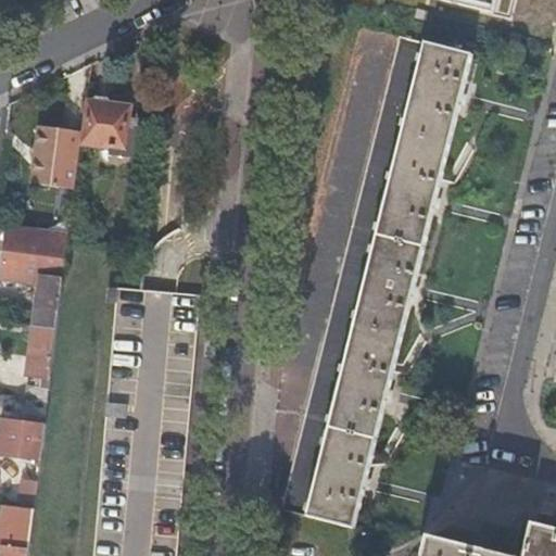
[(421,0),(421,3),(437,7),(438,0),(489,12),(491,0),(421,0)]
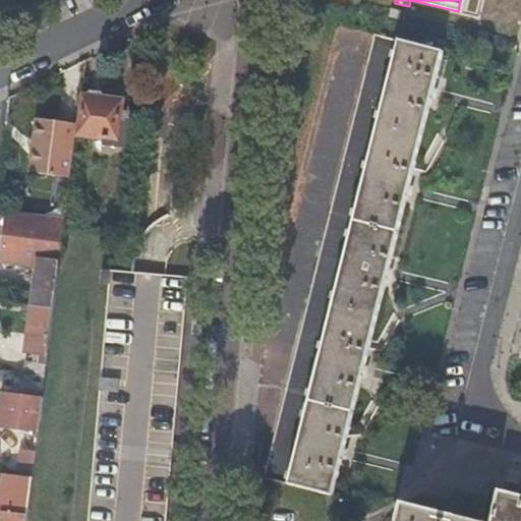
[(375,36),(277,427),(265,477),(333,495),(371,342),(388,278),(390,270),(409,195),(439,76),(446,53),(375,36)]
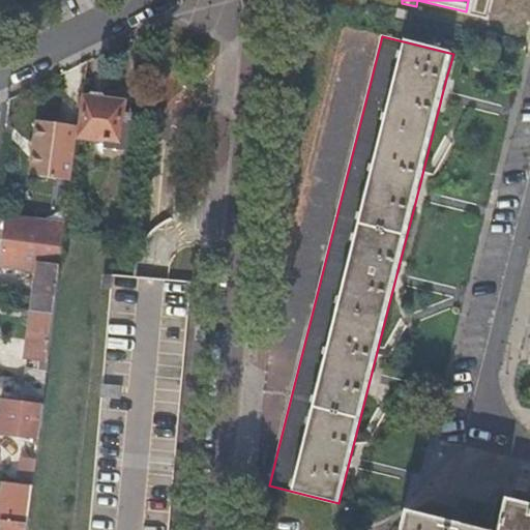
[(124,147),(128,124),(121,123),(124,99),(85,94),(80,135),(107,139),(106,144),(124,147)]
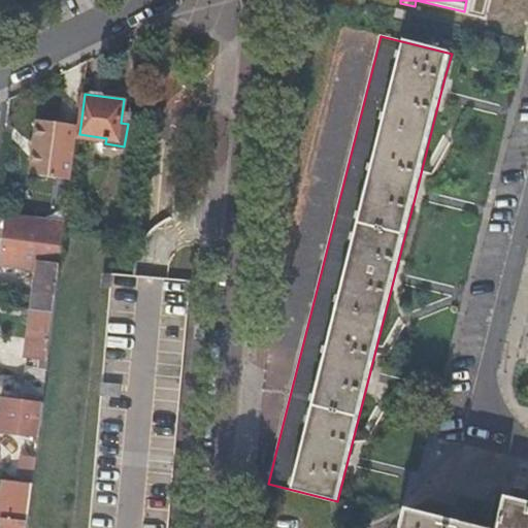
[(70,178),(77,123),(36,118),(33,142),(37,142),(34,173),(70,178)]
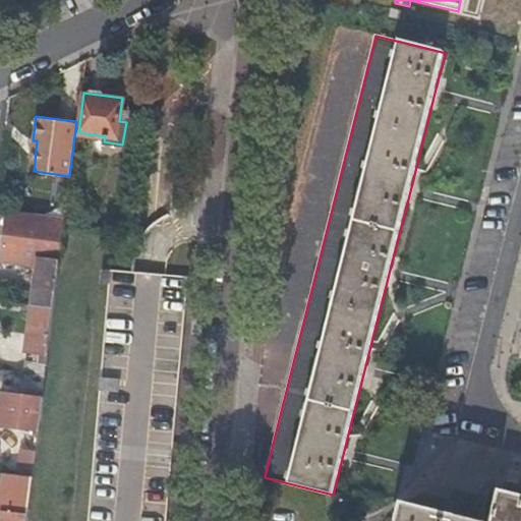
[(37,140),(33,140),(29,170),(34,171),(37,140)]
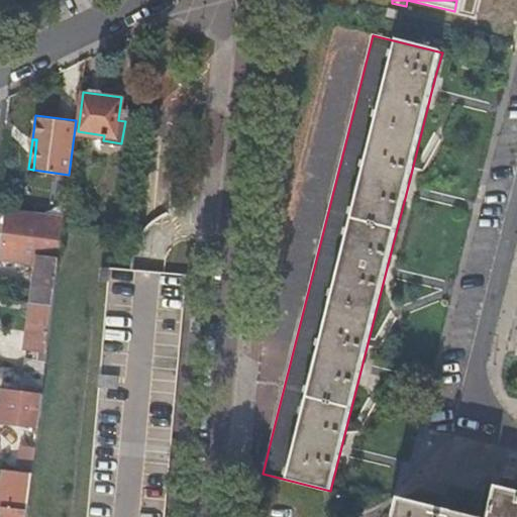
[(64,216),(0,207),(0,224),(2,225),(0,246),(0,259),(37,265),(32,304),(53,307),(63,225),(64,216)]
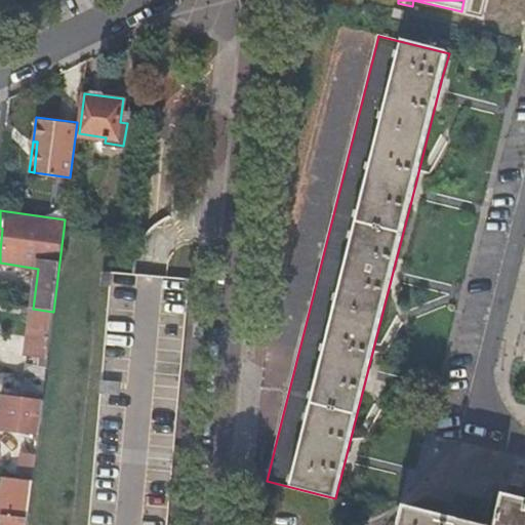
[(53,312),(33,309),(27,355),(37,356),(36,365),(23,364),(22,373),(30,374),(29,384),(15,381),(16,375),(0,373),(0,393),(3,394),(42,399),(50,339),(53,312)]
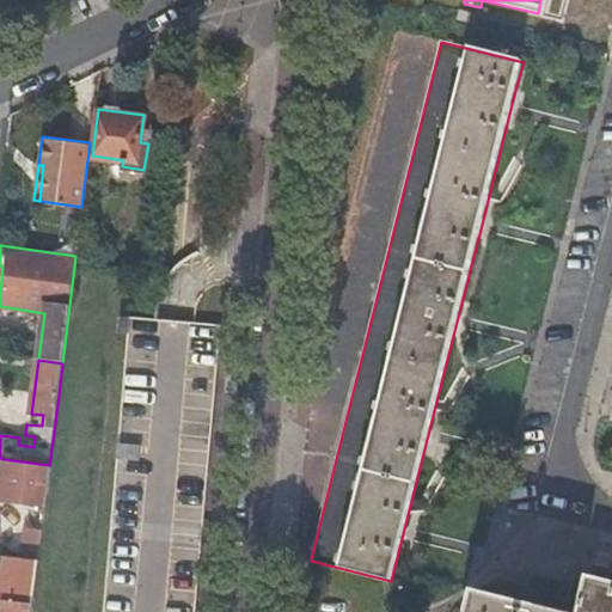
[(49,465),(4,459),(0,490),(0,499),(44,505),(47,484),(49,465)]
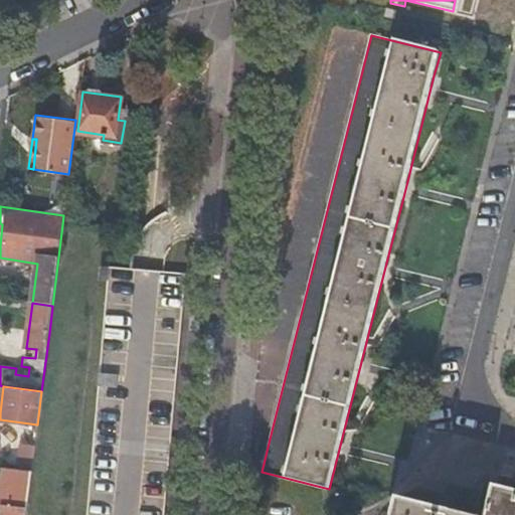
[(34,449),(34,446),(21,444),(17,469),(31,471),(33,449),(34,449)]
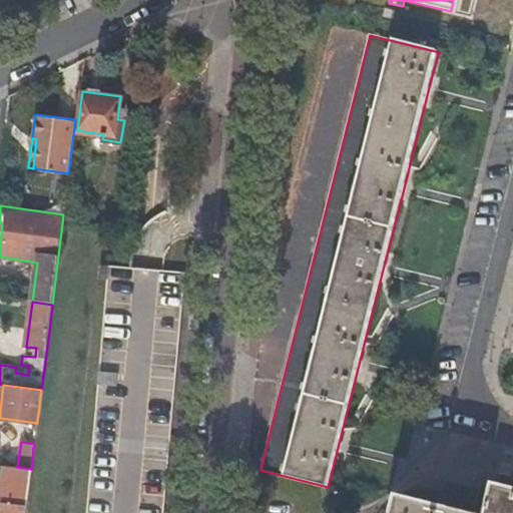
[(25,512),(31,469),(17,467),(3,465),(0,487),(0,502),(2,503),(0,512),(25,512)]
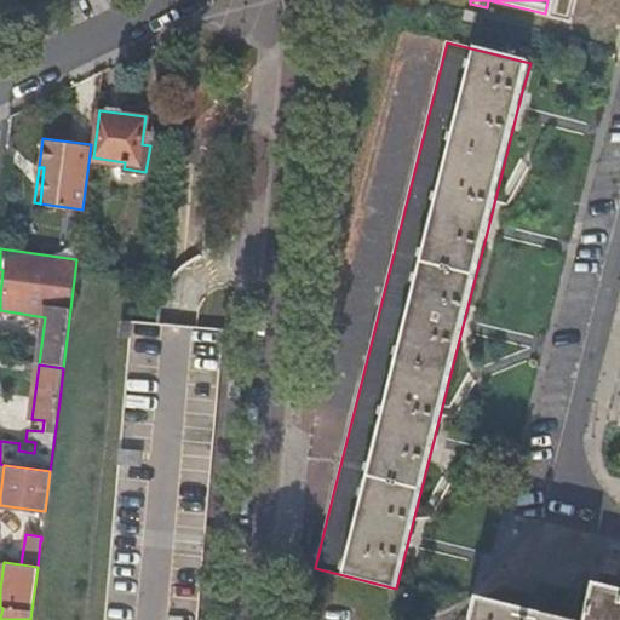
[(524,608),(491,598),(488,607),(481,606),(476,619),(619,619),(619,587),(596,581),(586,619),(572,619),(546,613),(524,608)]
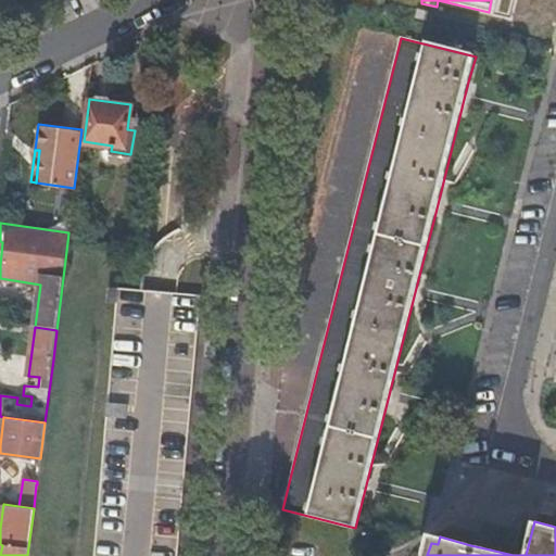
[(472,536),(470,545),(490,550),(492,542),(472,536)]
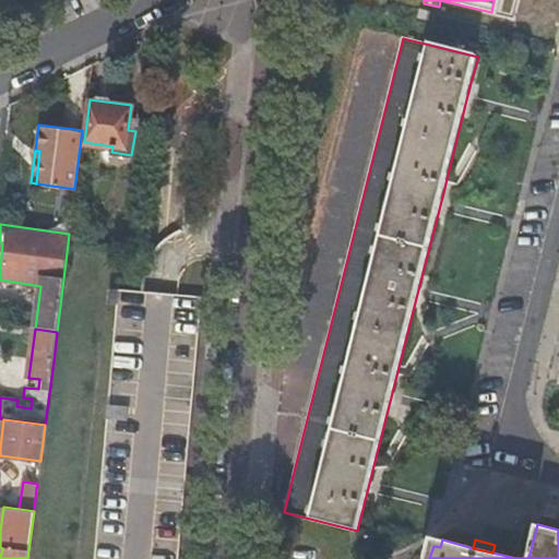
All buildings are outlined.
